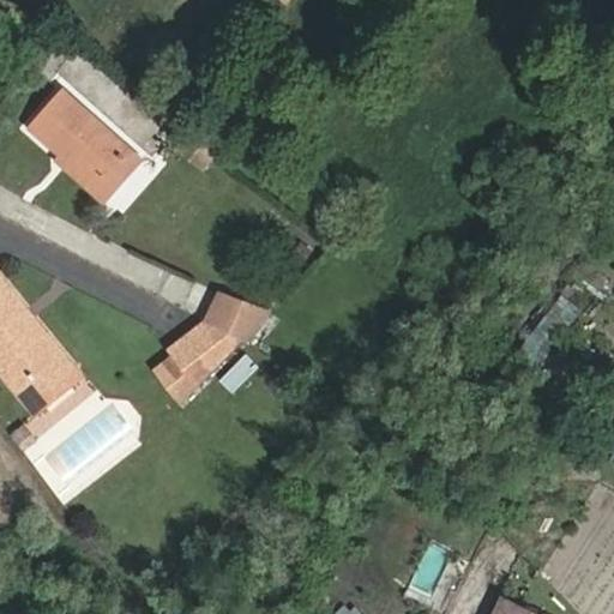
[(35,130),(66,157),(100,186),(130,150),(66,94),(35,130)]
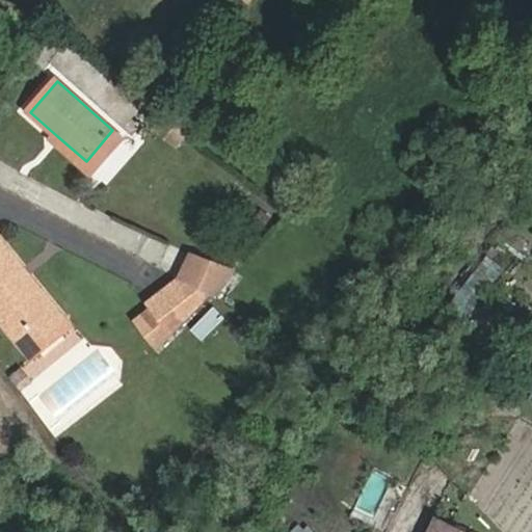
[(177,149),(187,135),(165,118),(155,131),(177,149)]
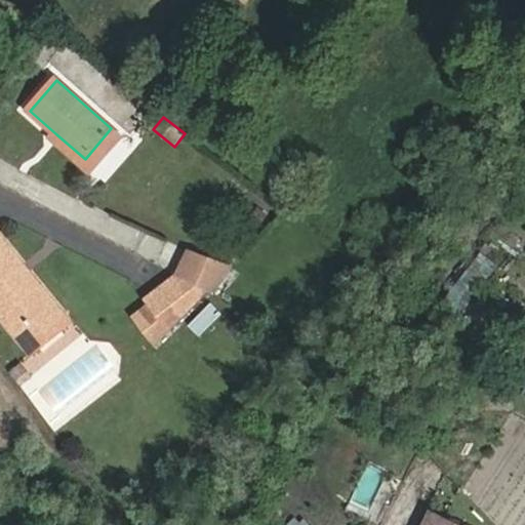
[(85,159),(56,134),(50,140),(90,175),(122,137),(111,128),(85,159)]
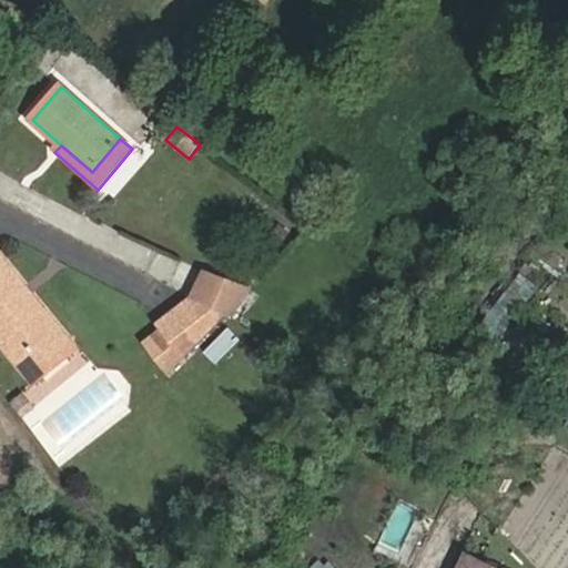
[(154,252),(146,273),(168,281),(175,260),(154,252)]
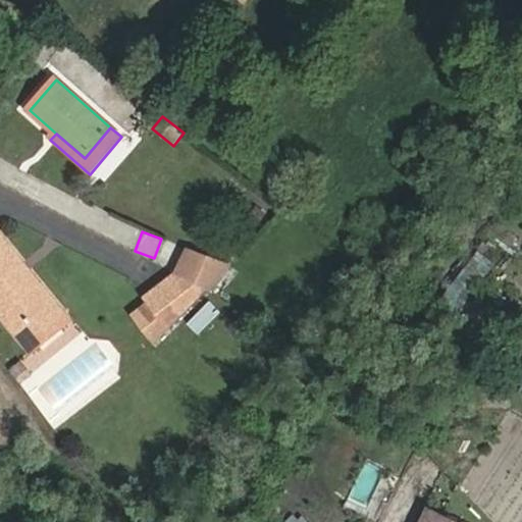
[(0,319),(13,335),(47,307),(16,270),(20,266),(0,241),(0,319)]
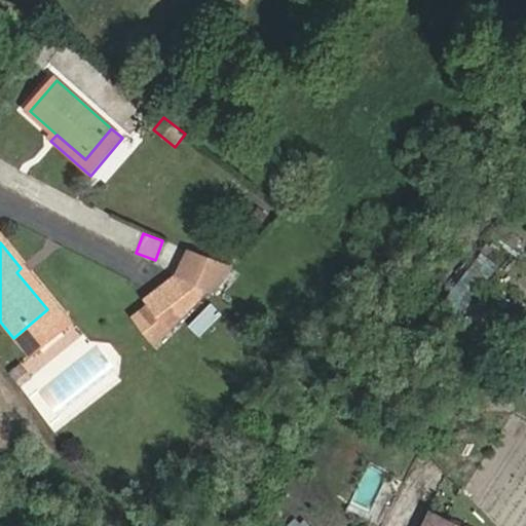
[(470,313),(495,260),(476,251),(450,304),(470,313)]
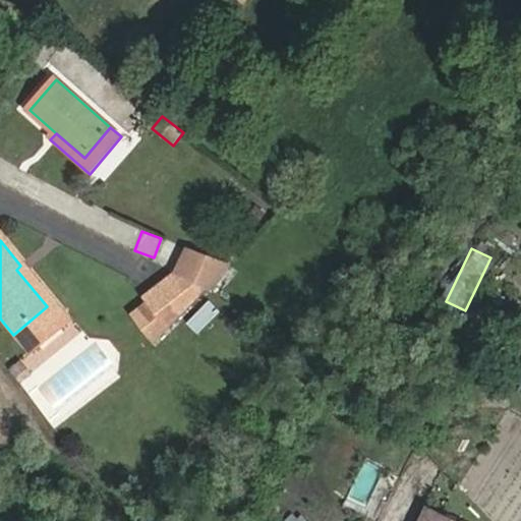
[(186,252),(178,276),(209,290),(230,267),(186,252)]
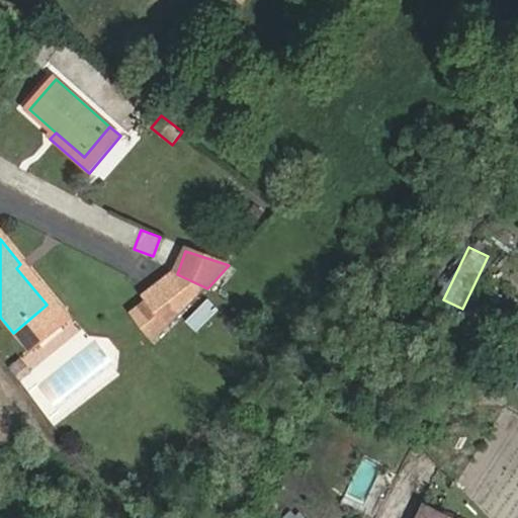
[(47,305),(13,333),(25,346),(62,314),(20,264),(16,268),(47,305)]
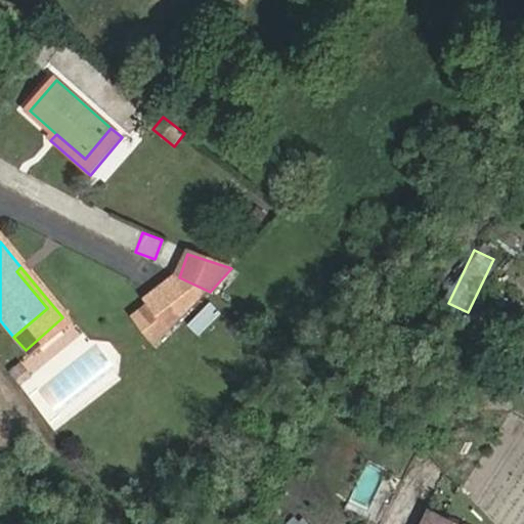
[(179,277),(177,276),(145,298),(148,302),(167,332),(210,292),(179,277)]
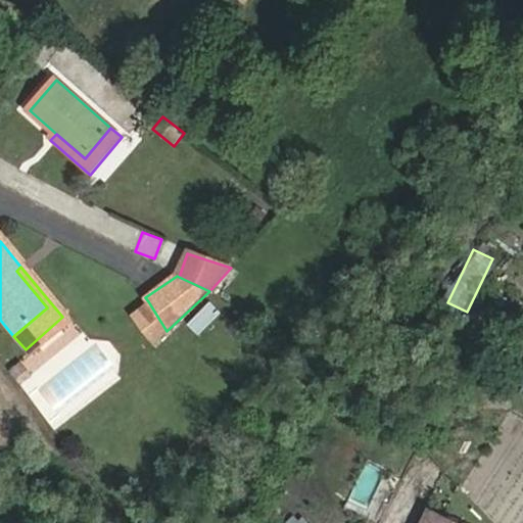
[(202,336),(222,308),(207,298),(188,327),(202,336)]
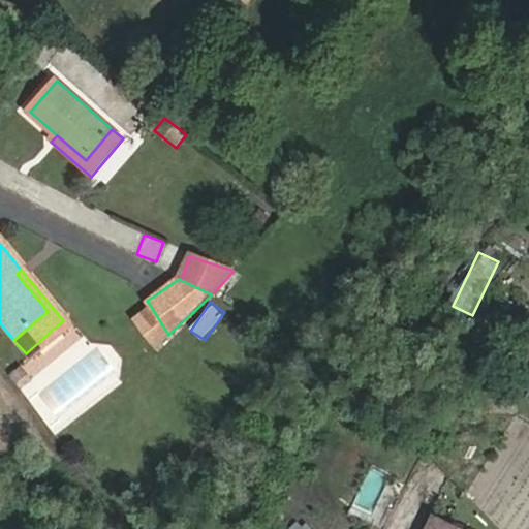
[(168,335),(150,305),(131,316),(152,346),(168,335)]
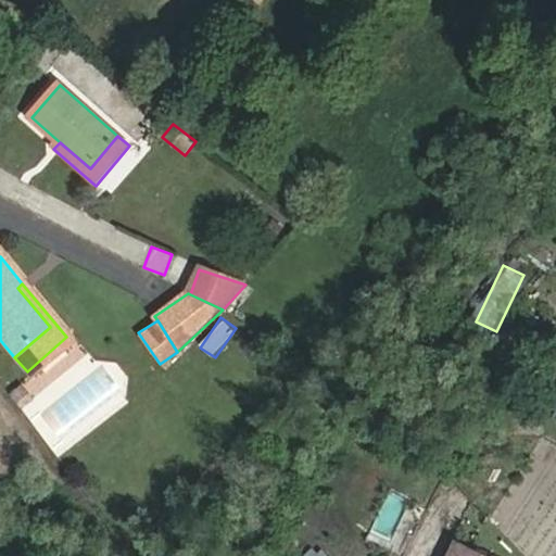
[(491,555),(454,539),(444,555),(491,555)]
